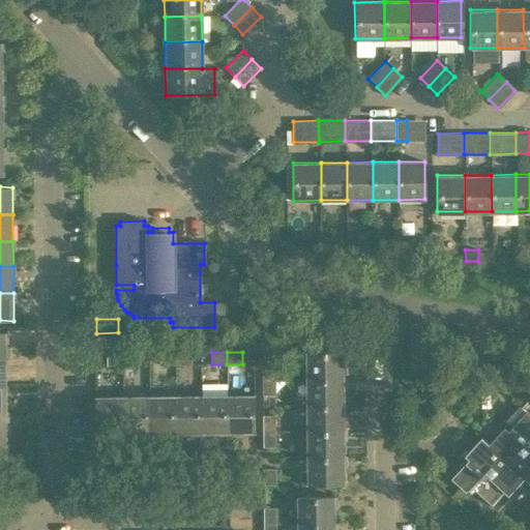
[(306,352),(306,380),(344,379),(343,352),(306,352)]
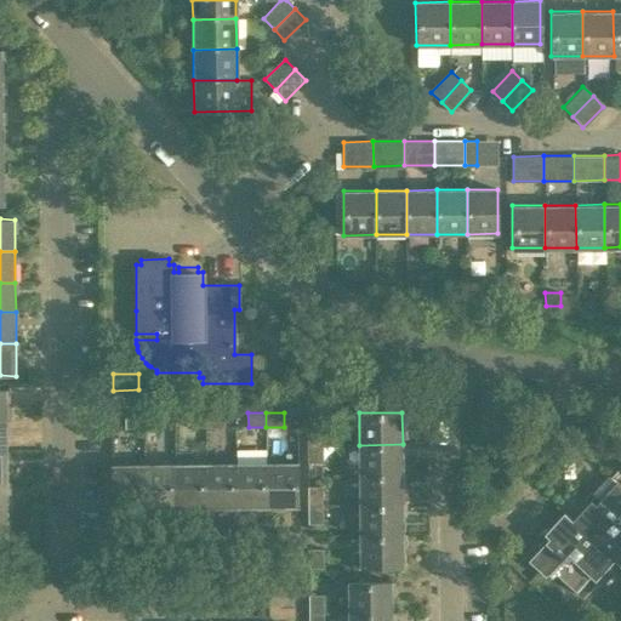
[(125,429),(143,429),(142,414),(125,415),(125,429)]
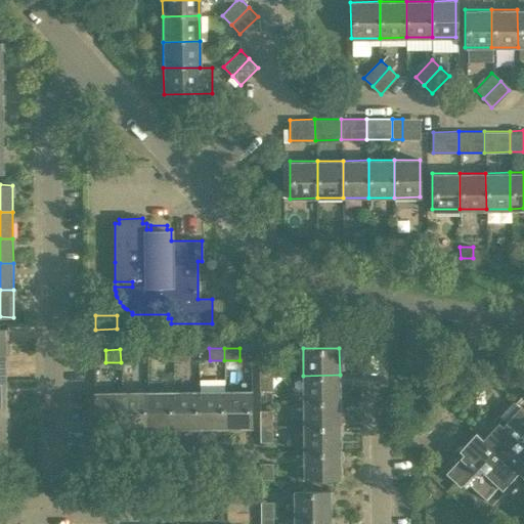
[(137,349),(120,349),(121,362),(137,361),(137,349)]
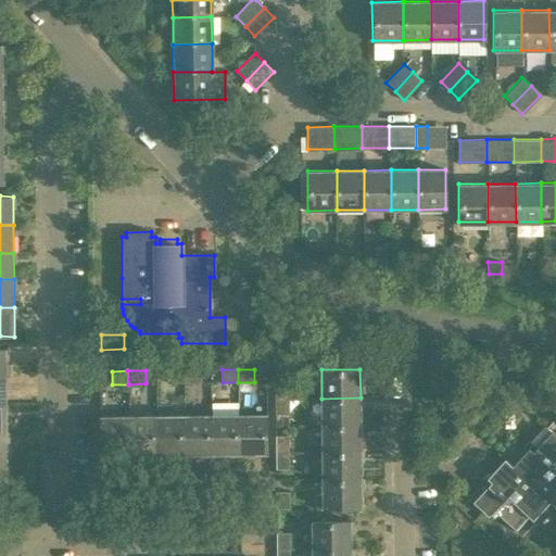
[(166,383),(182,383),(182,370),(166,370),(166,383)]
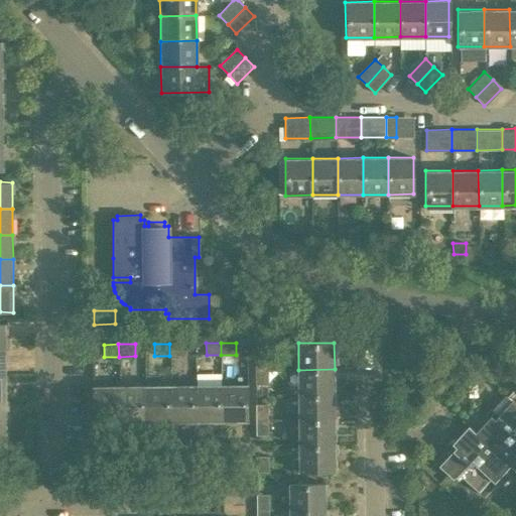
[(185,344),(169,344),(169,356),(185,356),(185,344)]
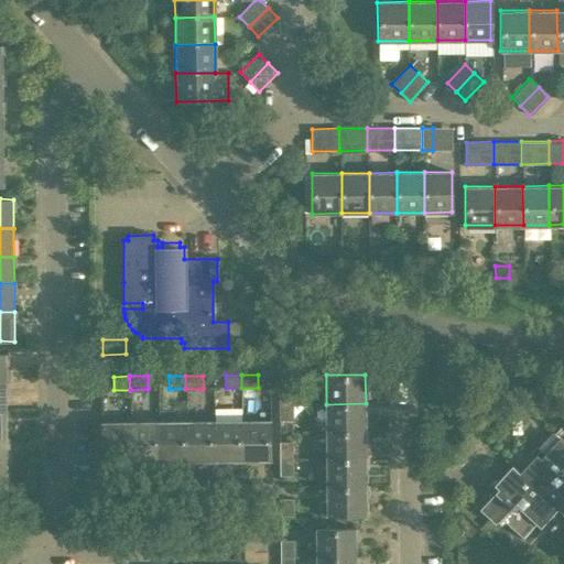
[(280,387),(280,403),(294,403),(294,387),(280,387)]
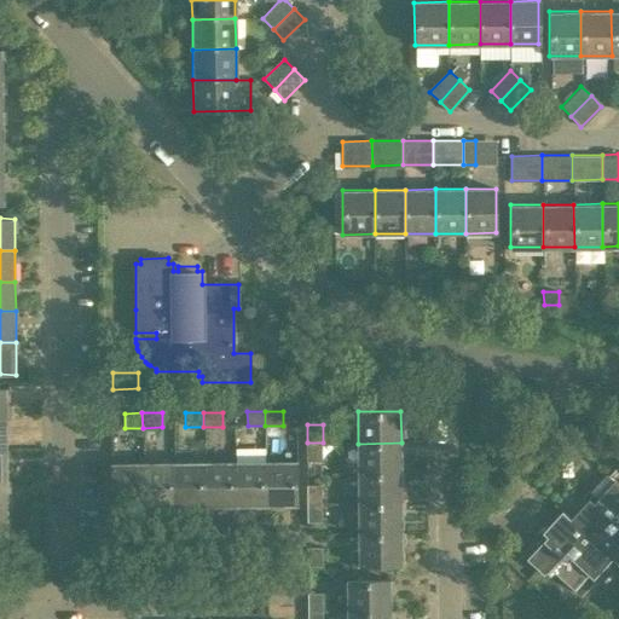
[(323,461),(323,443),(307,443),(308,461),(323,461)]
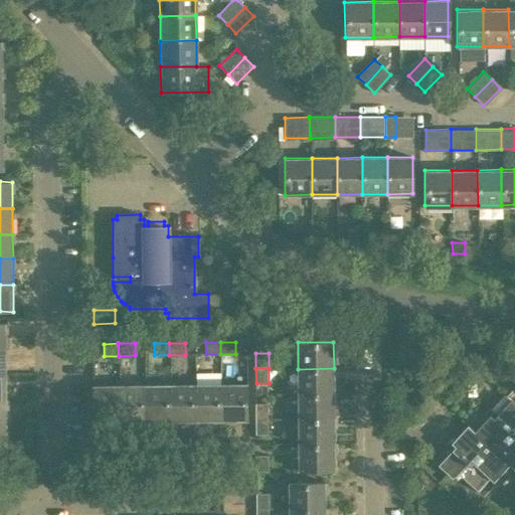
[(298,394),(334,394),(334,368),(298,369),(298,394)]
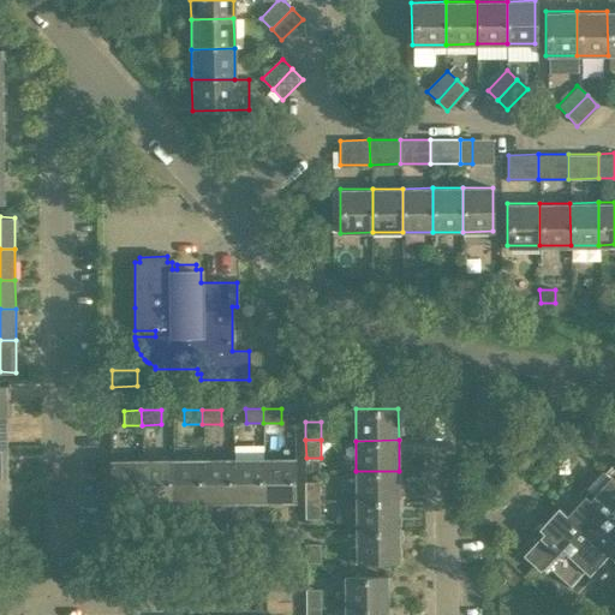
[(294,457),(264,458),(264,501),(294,501),(294,457)]
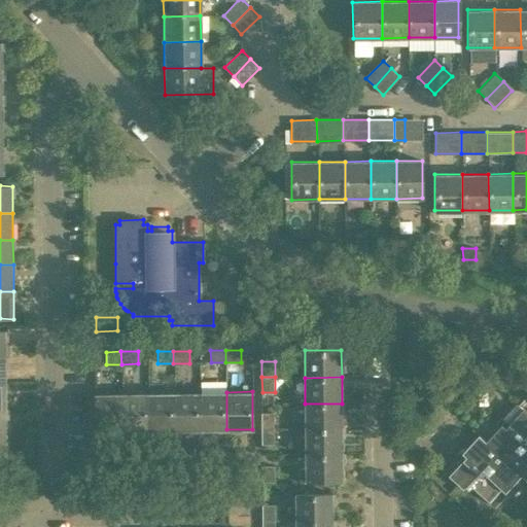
[(123,393),(123,430),(148,430),(148,392),(123,393)]
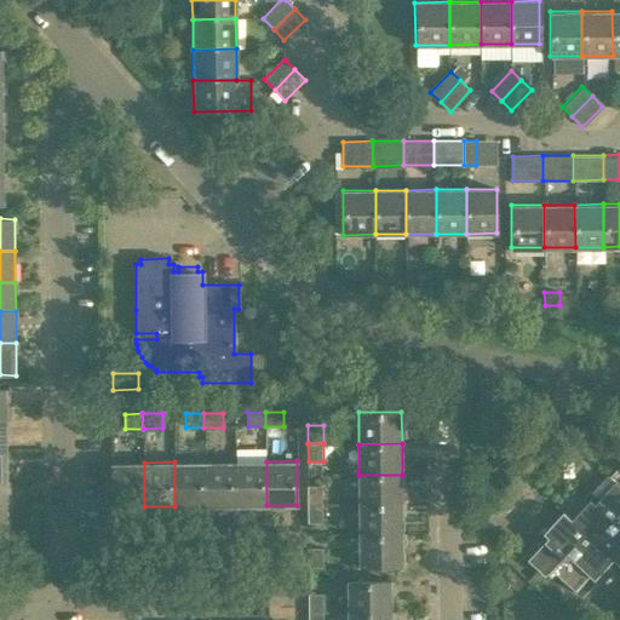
[(174,461),(174,506),(206,506),(205,461),(174,461)]
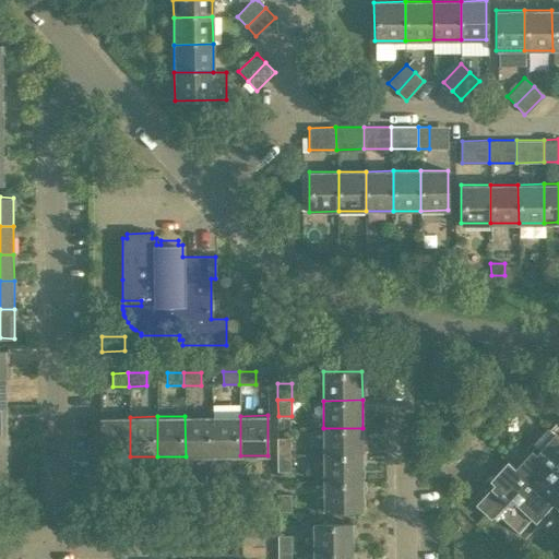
[(185,416),(186,456),(213,456),(212,416),(185,416)]
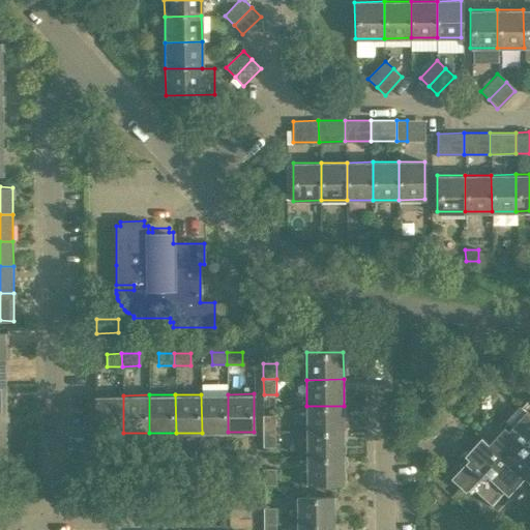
[(201,394),(202,433),(228,432),(228,394),(201,394)]
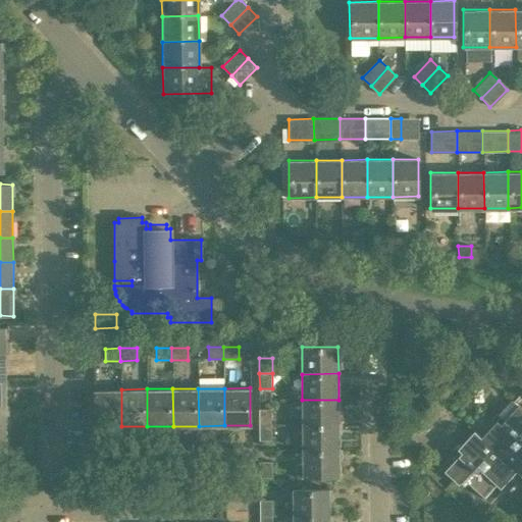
[(94,426),(121,426),(121,389),(94,389),(94,426)]
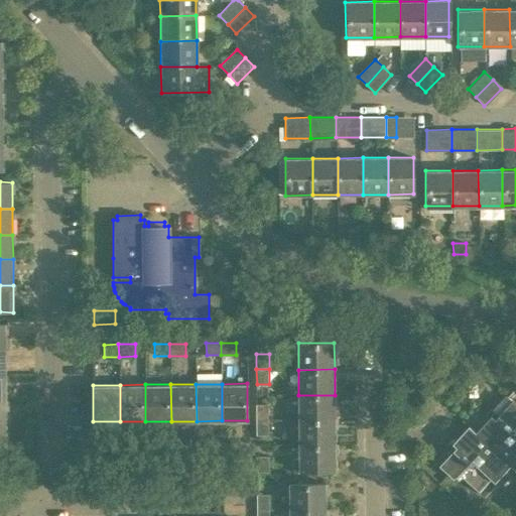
[(298,421),(335,420),(335,395),(298,395),(298,421)]
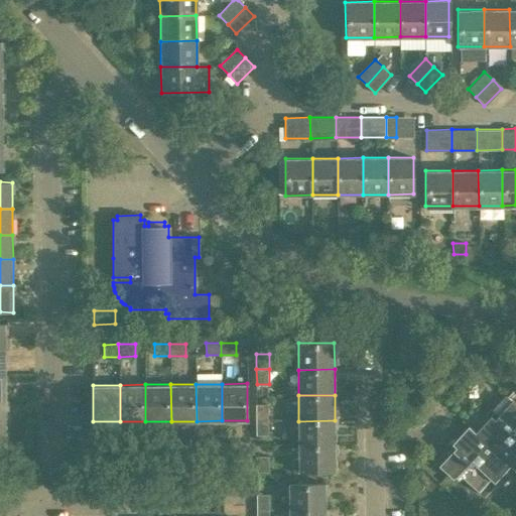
[(515,405),(506,397),(474,433),(509,466),(515,472),(515,405)]
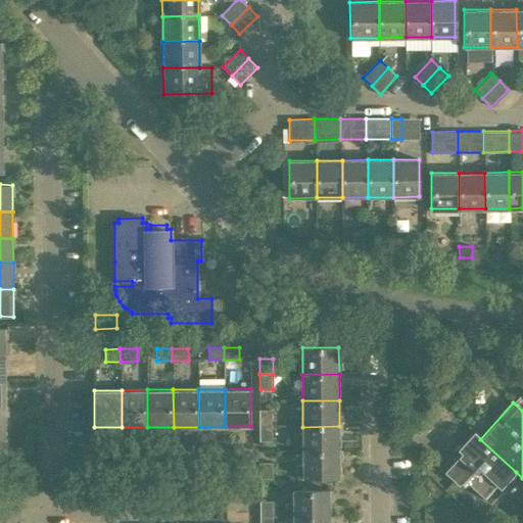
[(260,410),(260,425),(273,425),(273,410),(260,410)]
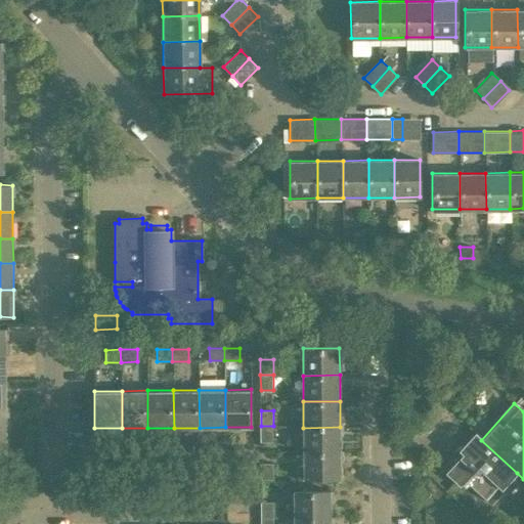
[(273,441),(273,426),(261,426),(261,442),(273,441)]
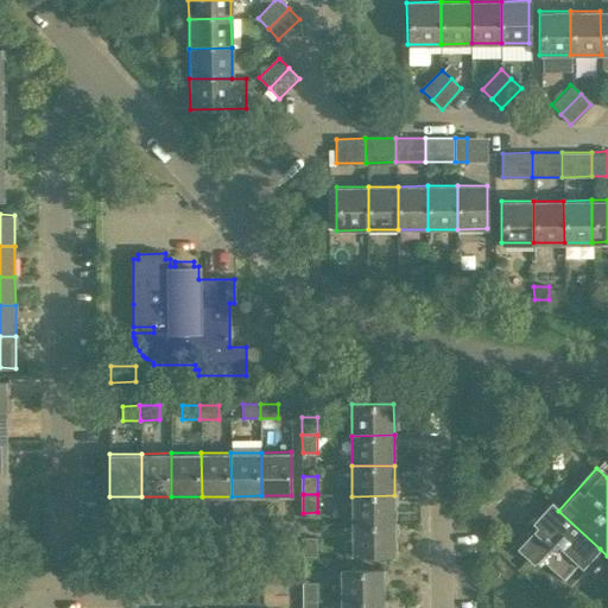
[(352,526),(394,525),(394,495),(352,496),(352,526)]
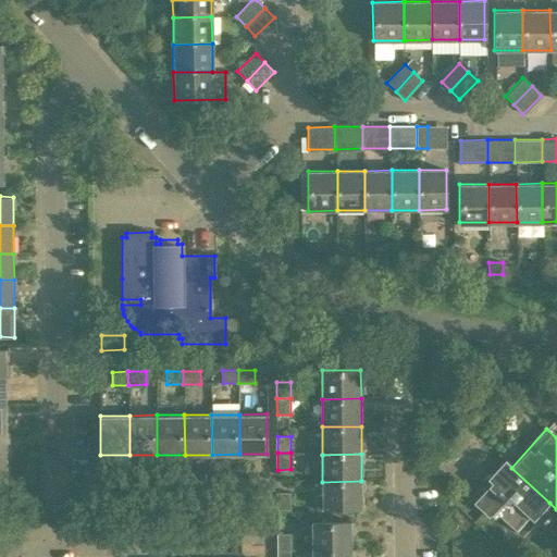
[(549,503),(511,468),(504,460),(468,499),(492,521),(496,516),(515,532),(532,514),(536,518),(549,503)]
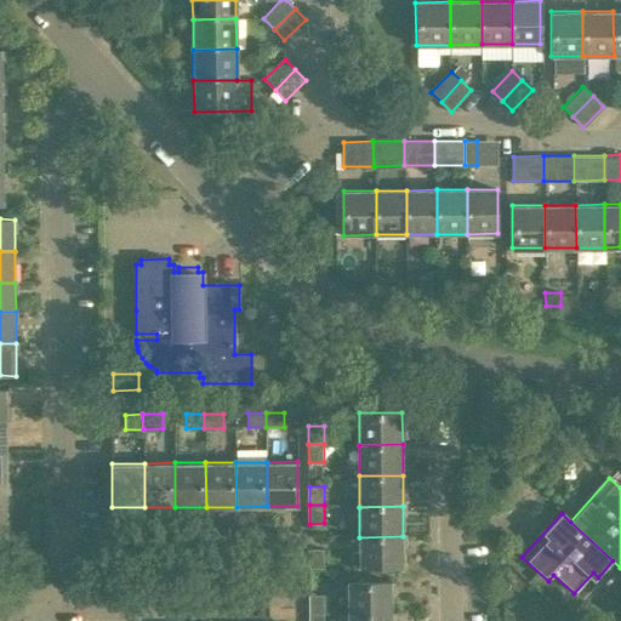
[(403,568),(403,536),(359,537),(360,568),(403,568)]
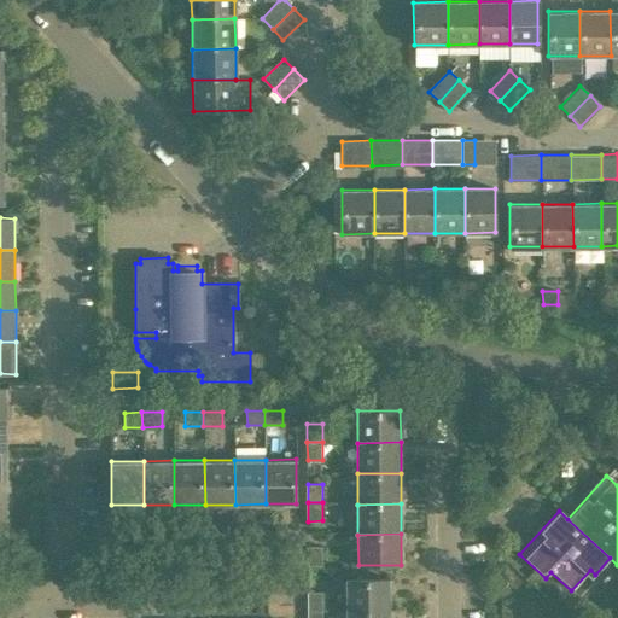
[(324,546),(308,546),(308,565),(324,565),(324,546)]
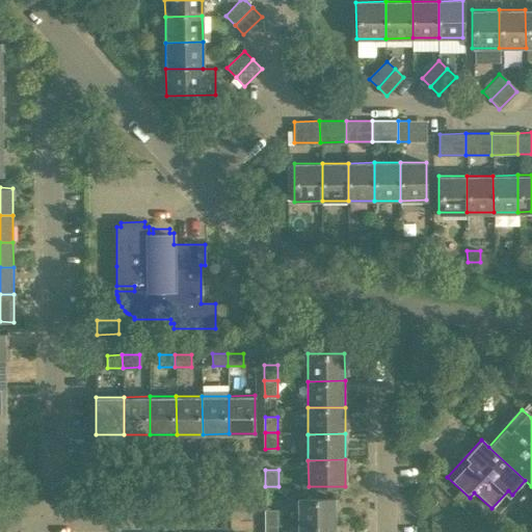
[(298,500),(298,528),(336,528),(336,499),(298,500)]
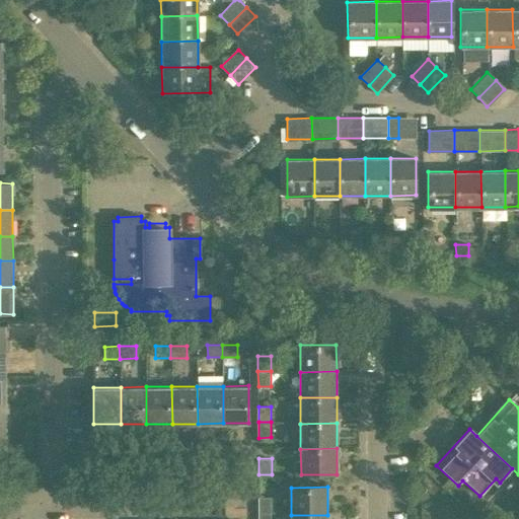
[(260,498),(260,513),(272,513),(272,498),(260,498)]
